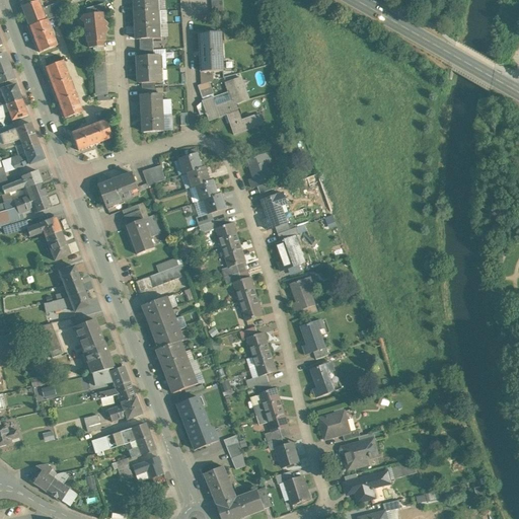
[(156,0),(134,0),(135,13),(157,11),(156,0)]
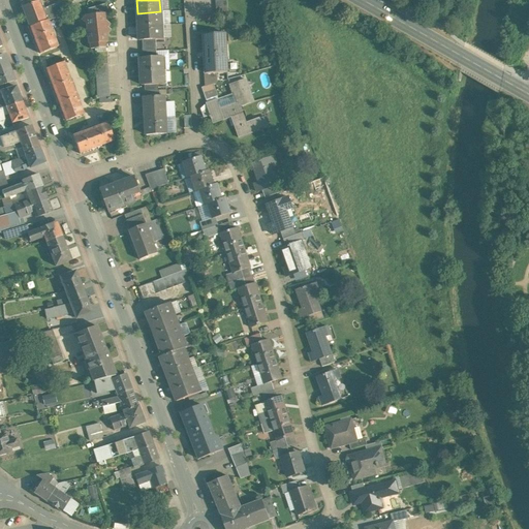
[(226,0),(215,0),(217,20),(228,20),(226,0)]
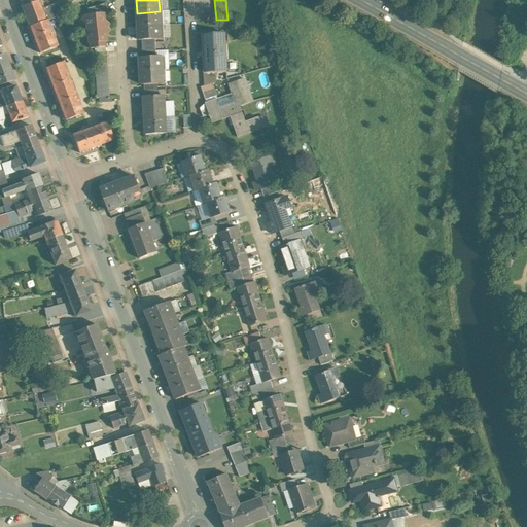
[(38,1),(22,6),(29,25),(45,21),(40,9),(41,9),(38,1)]
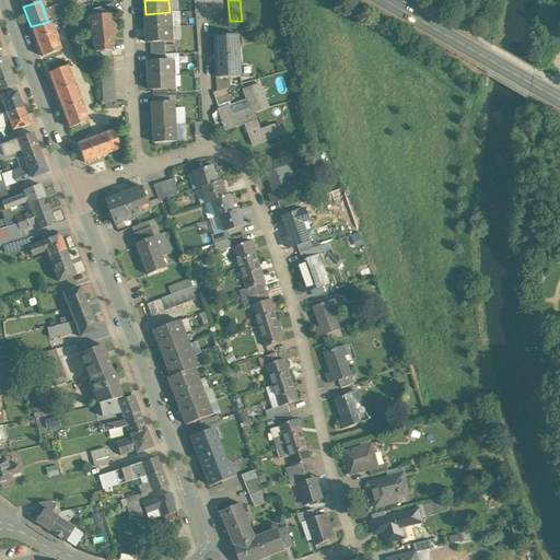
[(44,10),(43,10),(48,22),(50,22),(67,16),(61,3),(44,10)]
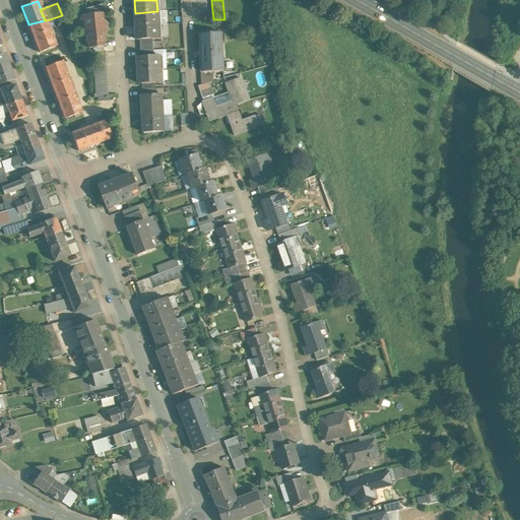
[(104,4),(86,9),(87,15),(102,14),(106,13),(104,4)]
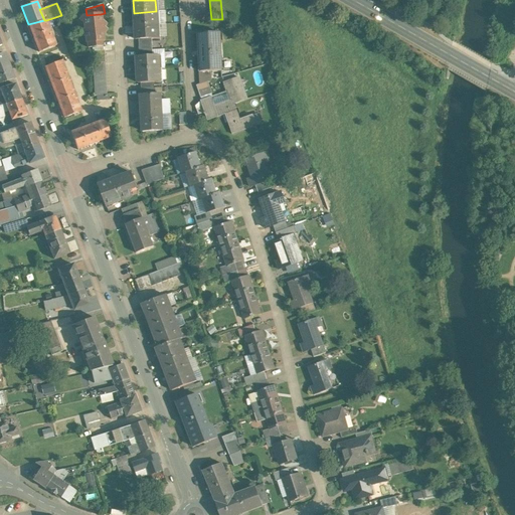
[(156,11),(134,13),(135,26),(157,24),(156,11)]
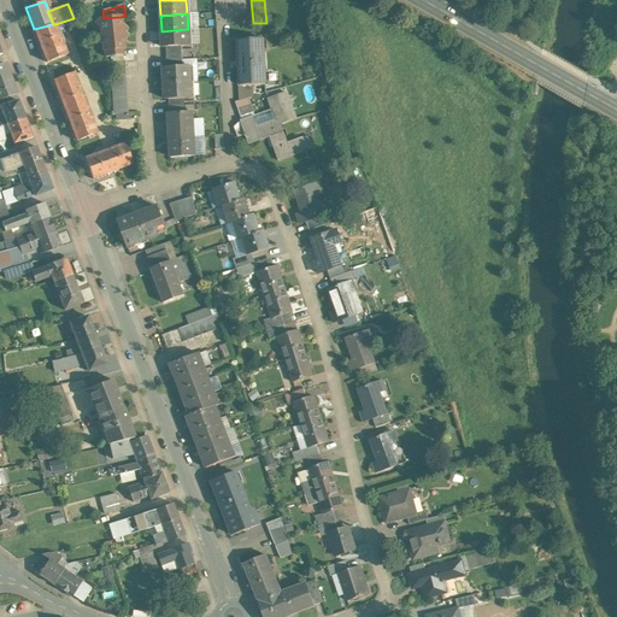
[(104,18),(99,19),(95,24),(100,28),(100,34),(101,35),(124,33),(128,29),(122,25),(121,17),(104,18)]
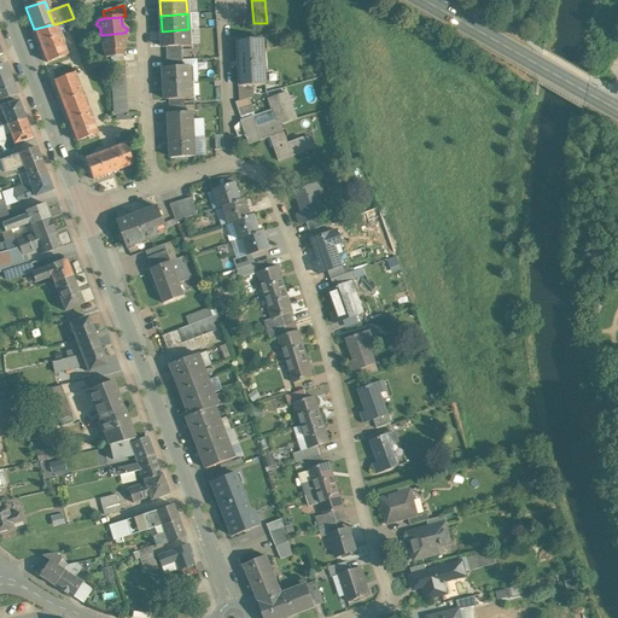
[(56,24),(35,31),(47,63),(68,54),(56,24)]
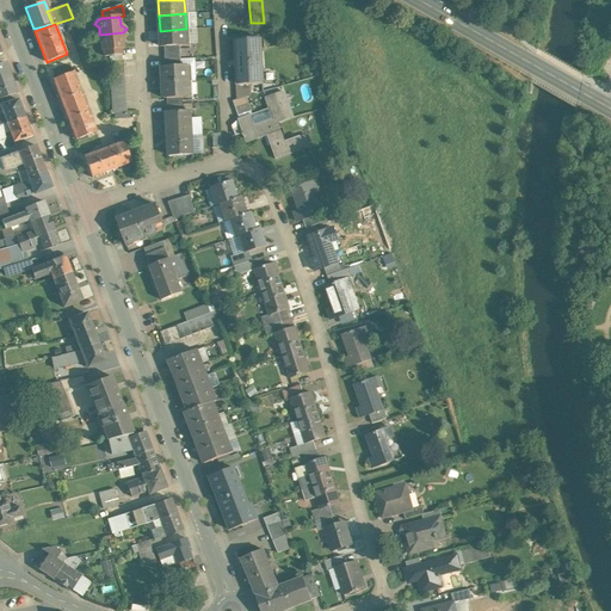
[(186,29),(160,31),(161,47),(165,47),(180,47),(187,45),(186,29)]
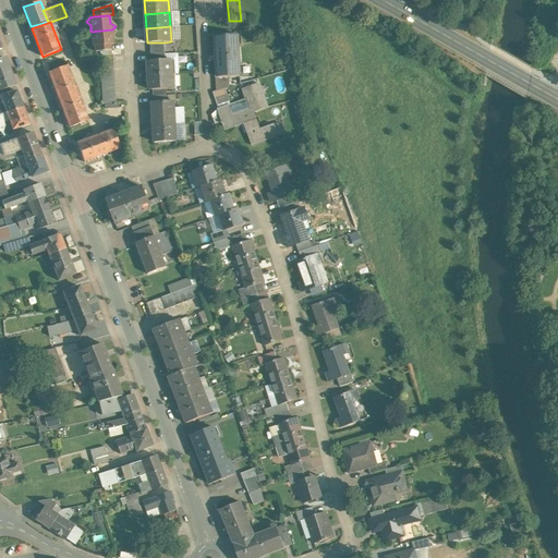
[(112,29),(92,32),(91,31),(87,36),(92,39),(93,47),(95,46),(95,52),(111,50),(111,45),(113,45),(112,37),(116,32),(112,29)]
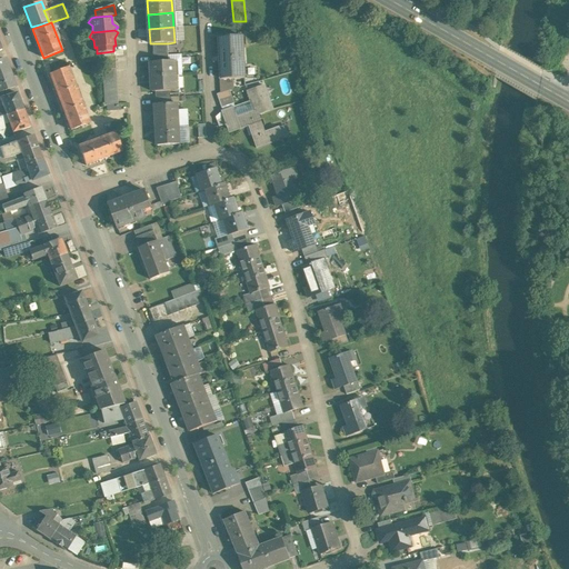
[(242,37),(220,38),(222,79),(222,80),(233,79),(245,78),(242,37)]
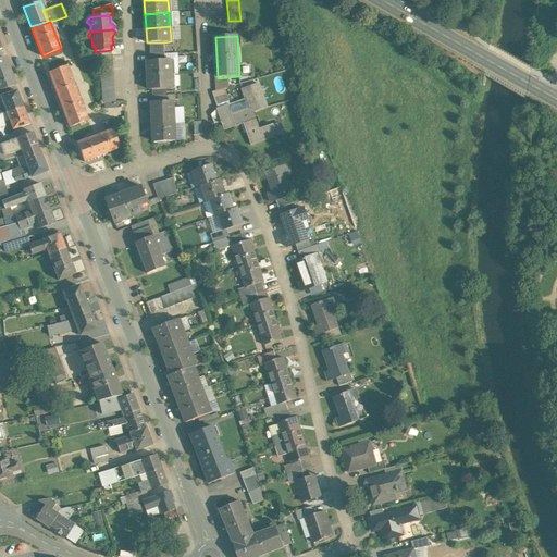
[(177,53),(164,54),(165,61),(171,60),(172,74),(178,74),(177,53)]
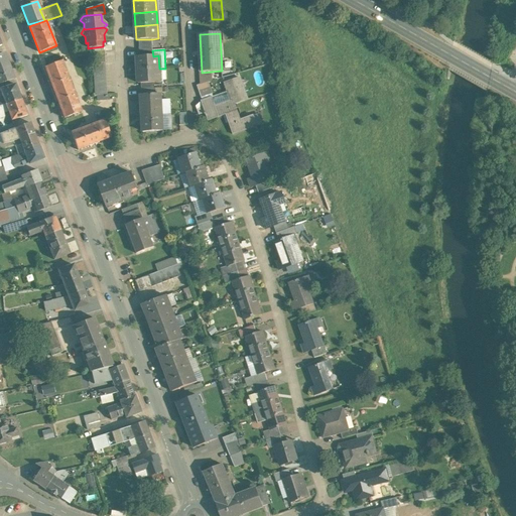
[(104,50),(93,51),(94,63),(105,62),(104,50)]
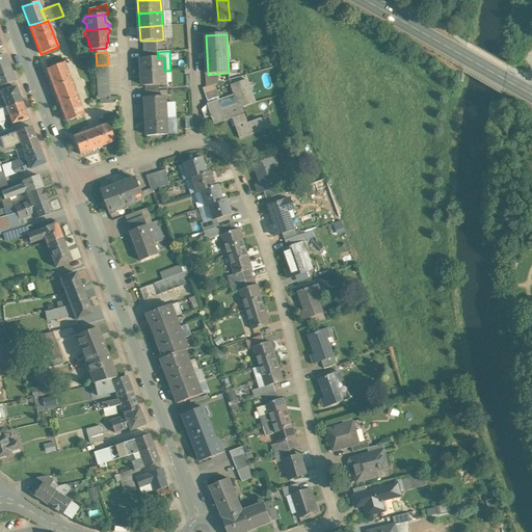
[(3,55),(0,56),(0,71),(8,69),(3,55)]
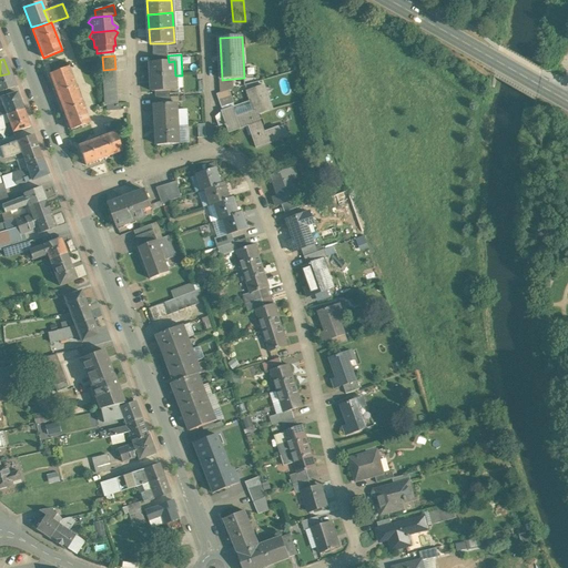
[(154,62),(151,62),(151,78),(175,75),(174,61),(169,62),(154,62)]
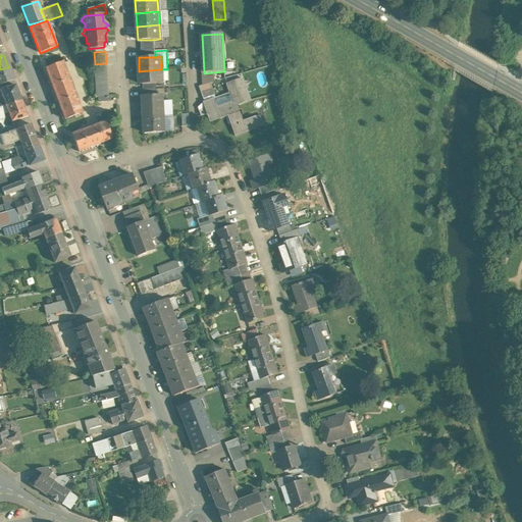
[(45,68),(54,93),(72,87),(62,61),(45,68)]
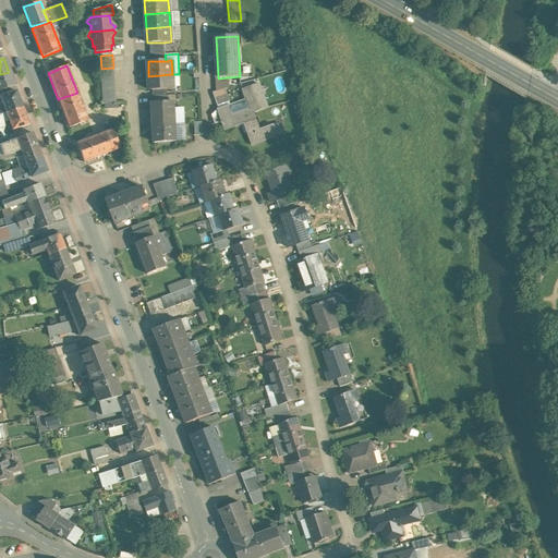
[(113,68),(101,69),(102,104),(105,104),(105,102),(114,102),(113,68)]
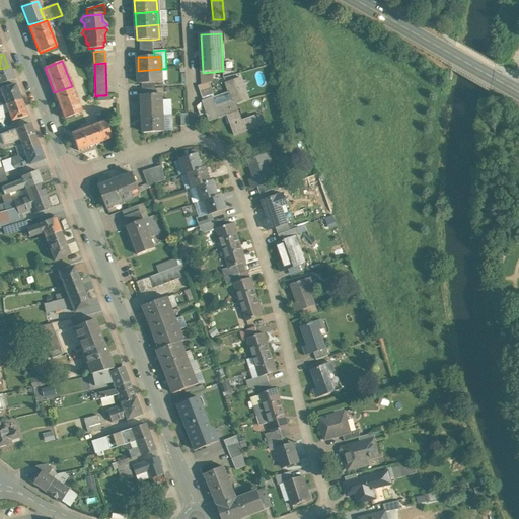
[(8,67),(0,69),(0,84),(13,79),(8,67)]
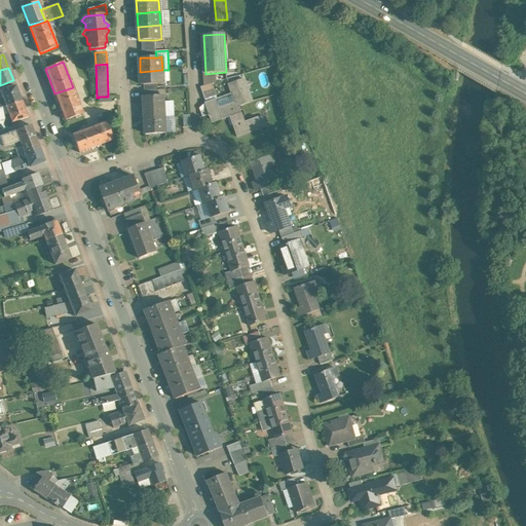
[(162,70),(140,72),(141,85),(144,84),(157,84),(163,83),(162,70)]
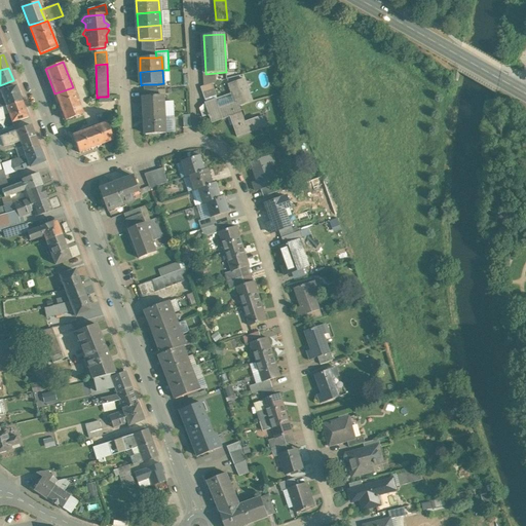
[(235,103),(220,109),(217,100),(205,104),(210,115),(209,115),(210,117),(213,123),(230,117),(237,137),(262,128),(258,117),(246,122),(239,106),(253,101),(245,79),(229,84),(235,103)]
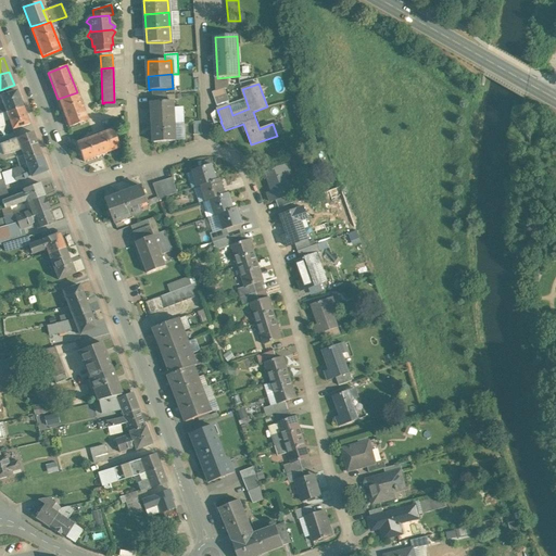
[(215,91),(212,92),(216,105),(229,101),(225,88),(215,91)]
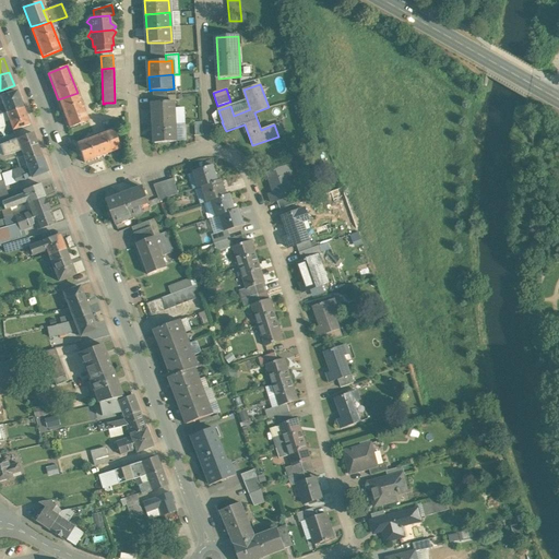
[(16,92),(0,97),(3,107),(0,107),(0,115),(23,108),(16,92)]
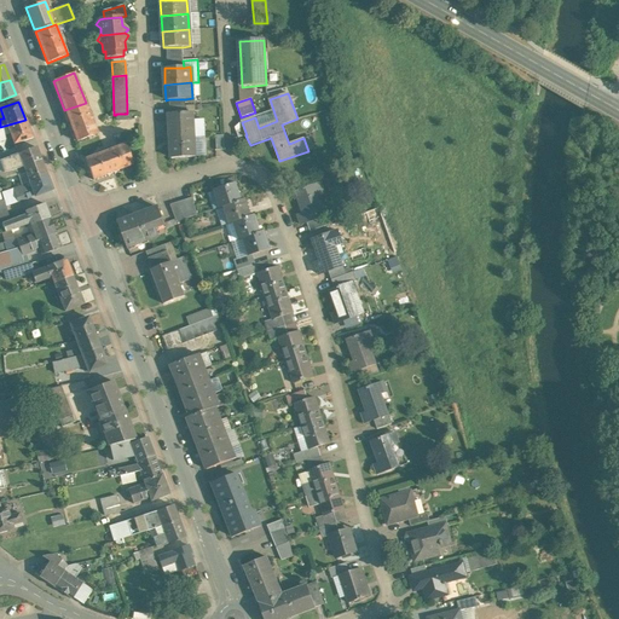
[(64,110),(76,142),(98,134),(86,103),(64,110)]
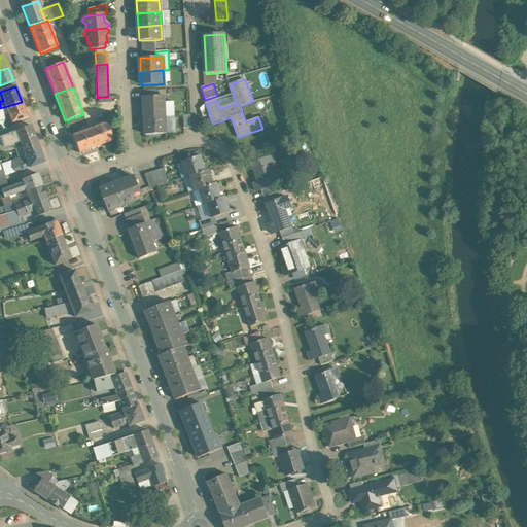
[(145,98),(144,98),(145,117),(166,116),(165,97),(160,97),(145,98)]
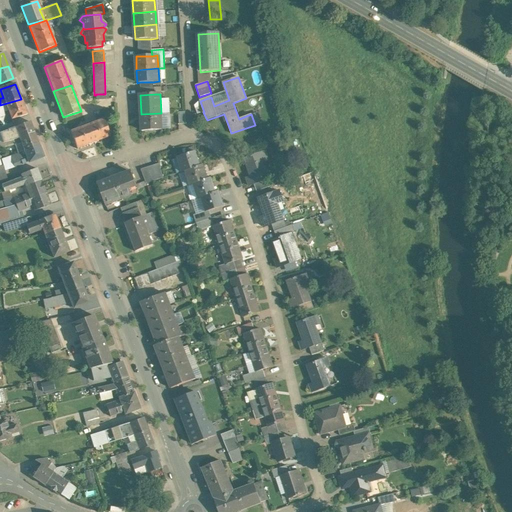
[(21,99),(0,105),(0,116),(5,115),(4,111),(8,110),(12,119),(27,115),(21,99)]
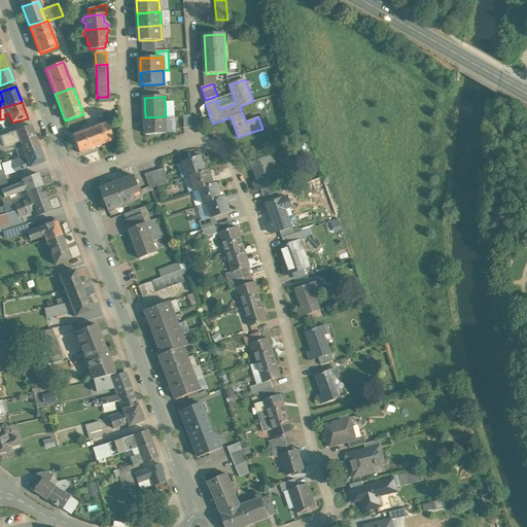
[(259,116),(262,128),(269,126),(265,114),(259,116)]
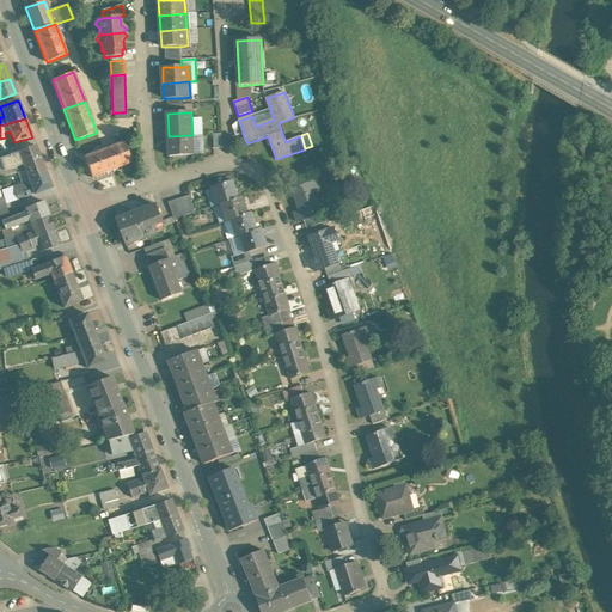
[(193,135),(169,136),(170,157),(194,155),(193,135)]
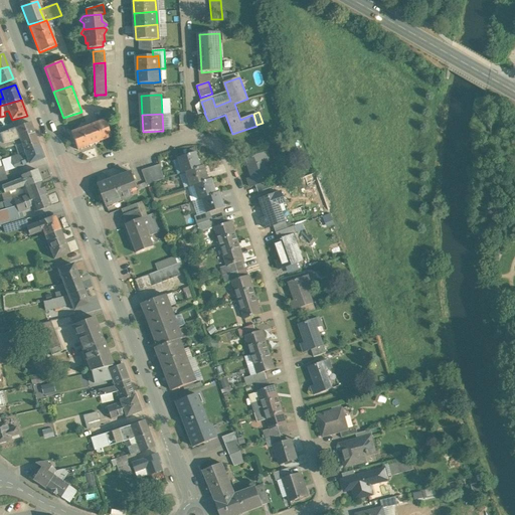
[(104,120),(88,126),(95,144),(111,138),(104,120)]
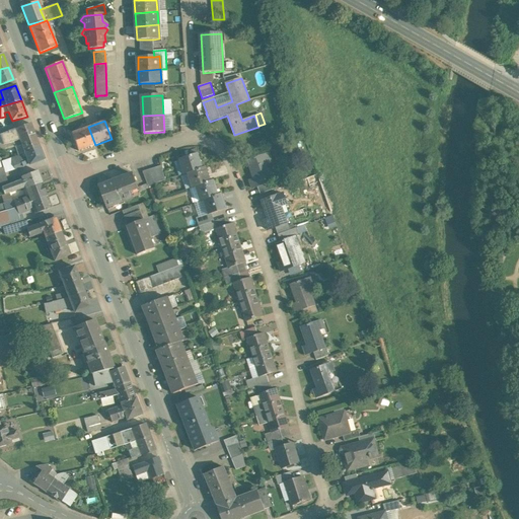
[(12,131),(8,132),(12,143),(19,140),(34,135),(30,124),(12,131)]
